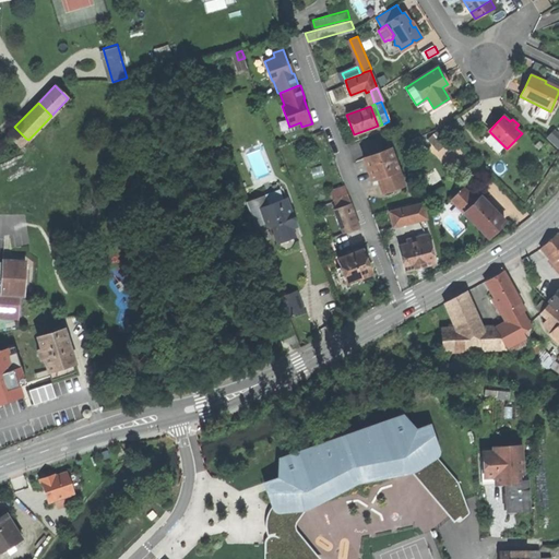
[(21,145),(26,139),(14,127),(7,134),(14,142),(15,141),(21,145)]
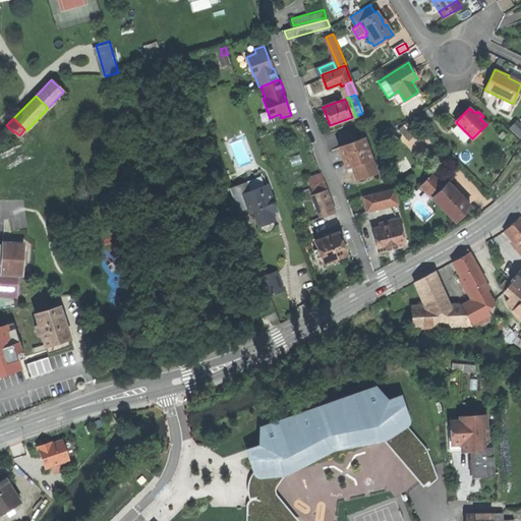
[(520,119),(512,127),(520,135),(520,119)]
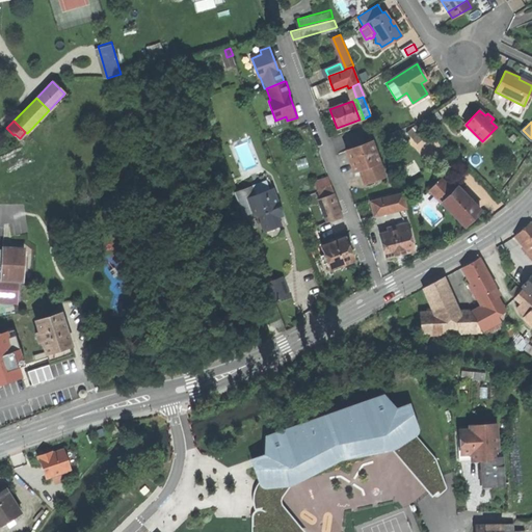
[(411,128),(422,139),(428,133),(417,123),(411,128)]
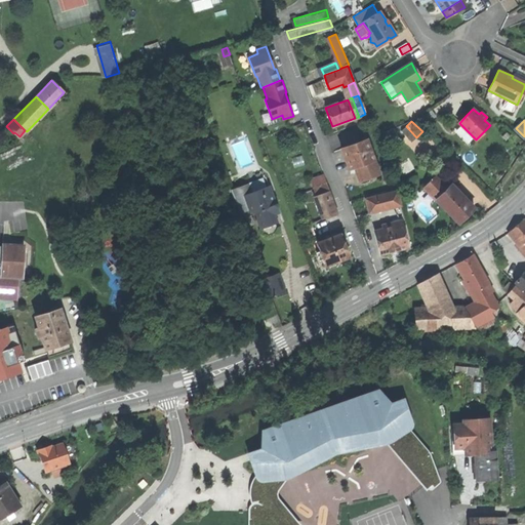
[(411,143),(416,137),(406,126),(400,131),(411,143)]
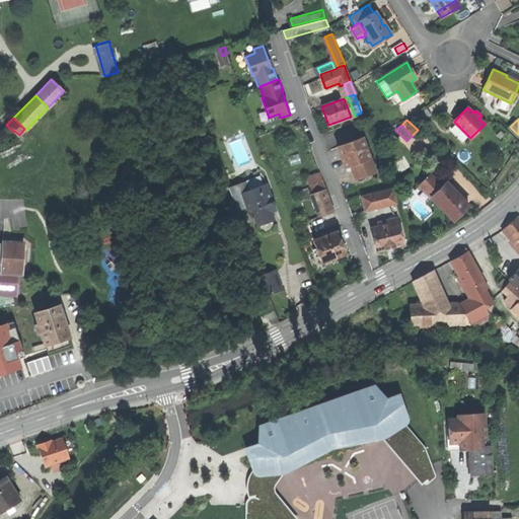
[(388,127),(375,132),(382,148),(385,147),(382,138),(391,134),(388,127)]
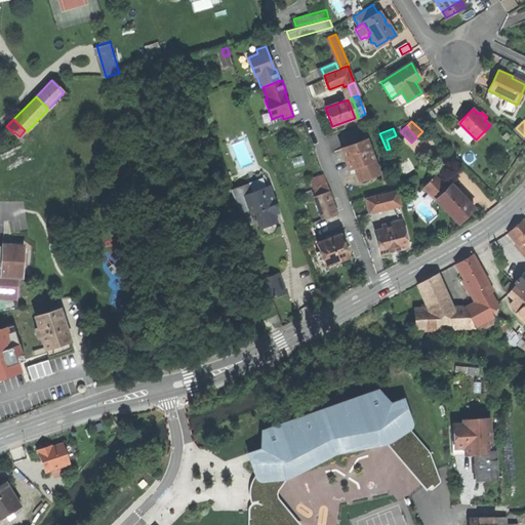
[(354,166),(359,180),(378,173),(366,139),(347,147),(353,163),(354,166)]
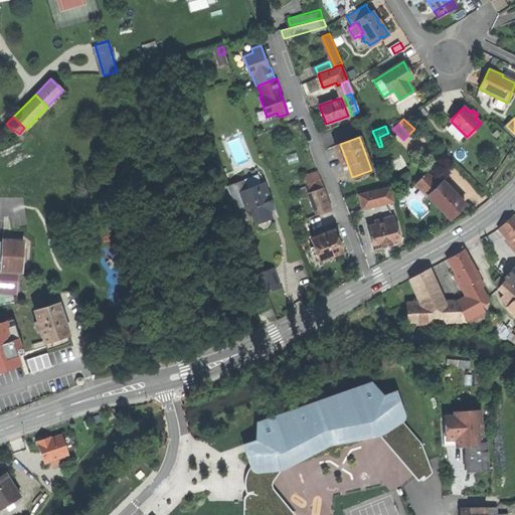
[(341,162),(346,160),(340,144),(335,146),(341,162)]
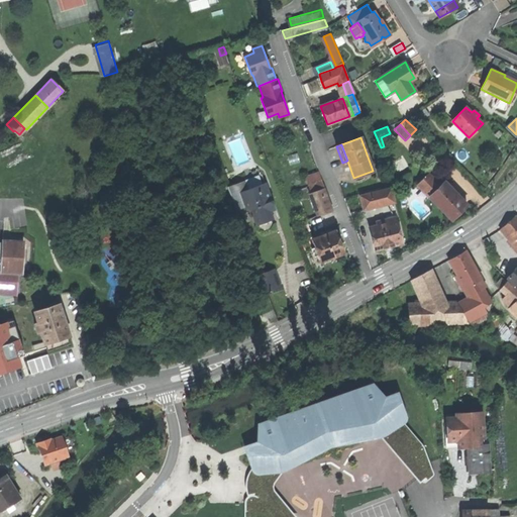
[(304,175),(319,214),(332,210),(317,170),(304,175)]
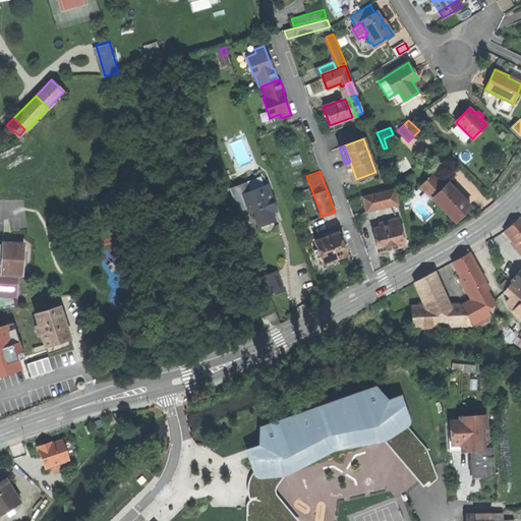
[(420,185),(432,198),(442,189),(429,176),(420,185)]
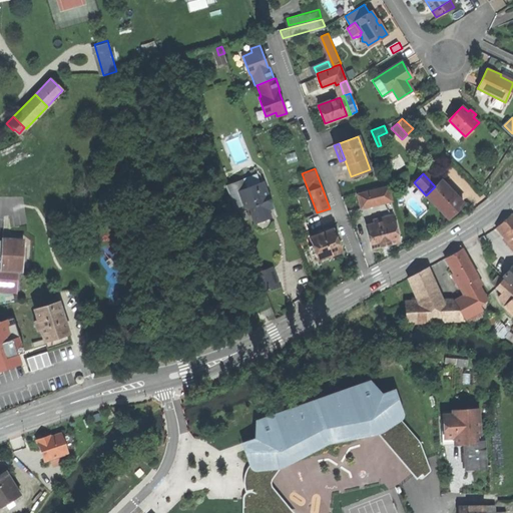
[(245,187),(241,178),(232,182),(236,184),(239,190),(245,187)]
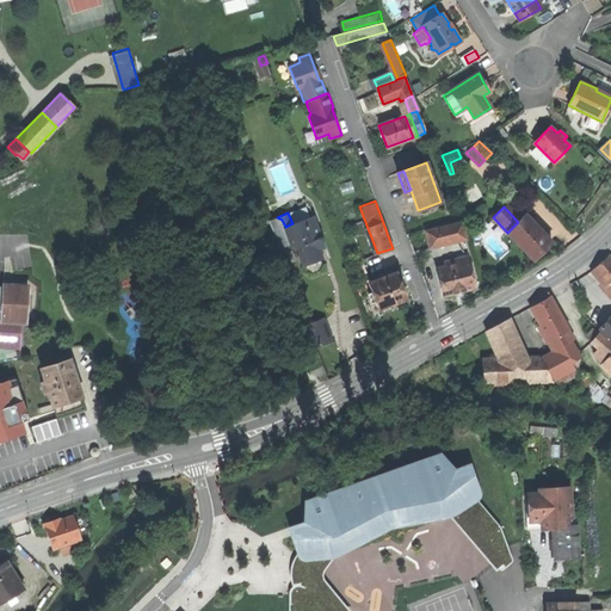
[(507,233),(534,260),(543,251),(551,242),(525,215),(518,222),(507,233)]
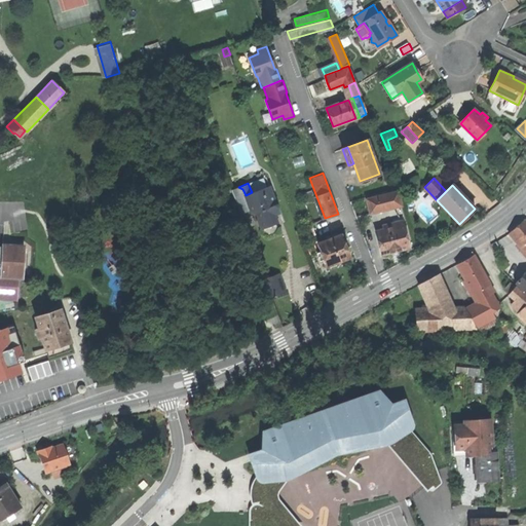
[(255,213),(261,229),(269,226),(277,223),(274,215),(279,213),(269,186),(252,192),(246,195),(242,196),(249,211),(250,214),(255,213)]
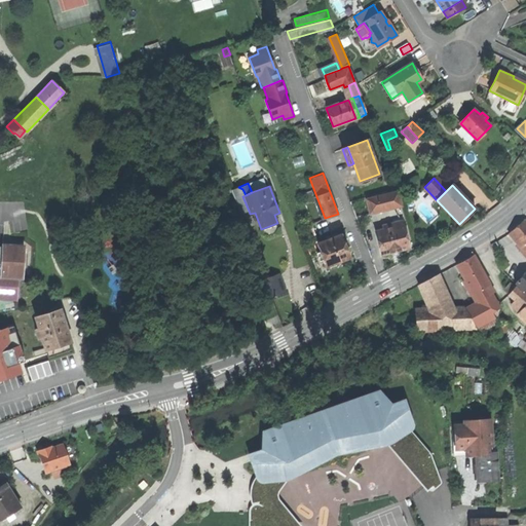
[(240,214),(249,211),(242,196),(246,195),(242,189),(238,187),(231,189),(240,214)]
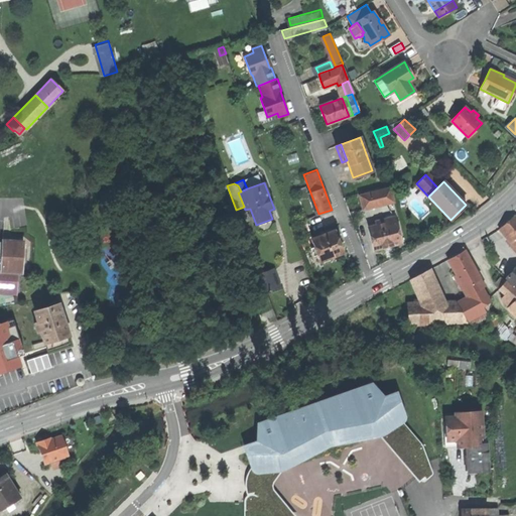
[(390,188),(360,196),(363,209),(393,202),(390,188)]
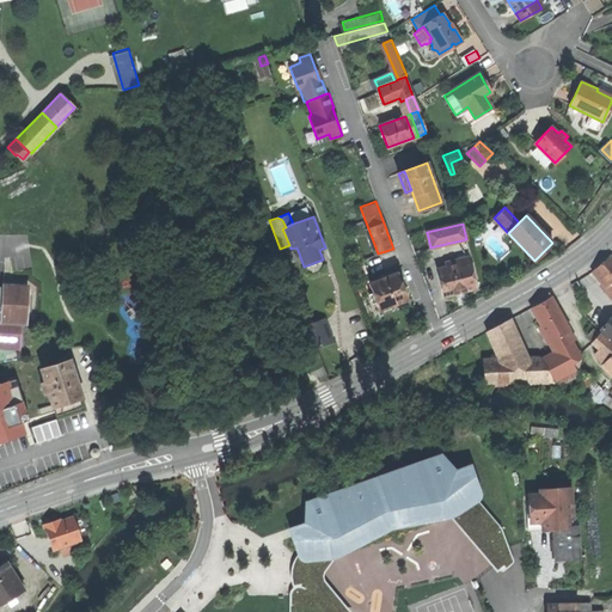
[(85,246),(90,261),(104,256),(99,240),(85,246)]
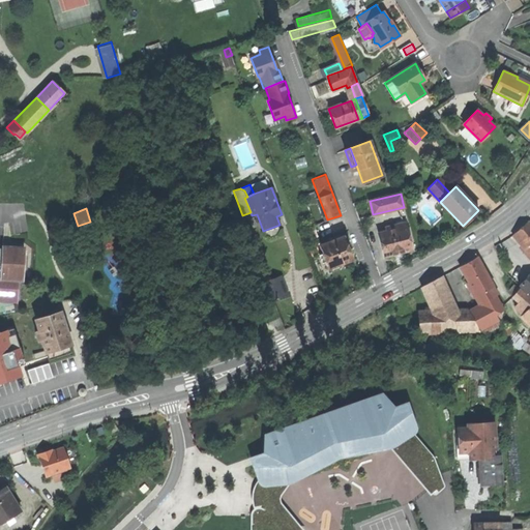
[(520,229),(512,235),(524,247),(529,254),(529,225),(528,222),(520,229)]
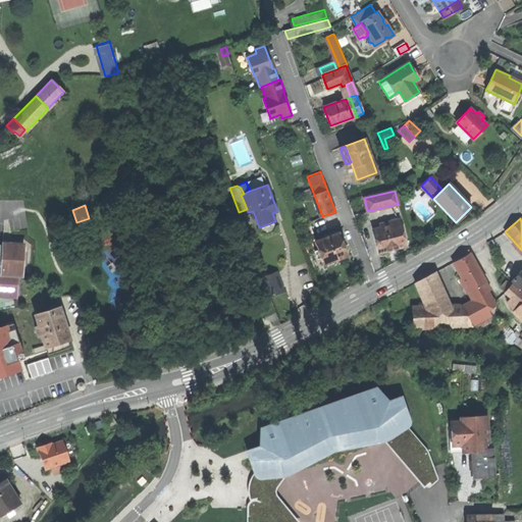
[(382,227),(373,229),(378,252),(390,249),(405,246),(400,223),(399,223),(382,227)]
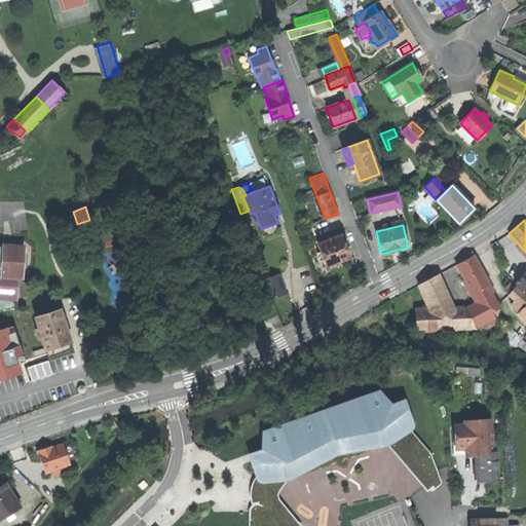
[(331,238),(317,243),(321,252),(324,260),(326,266),(328,266),(330,268),(336,265),(336,262),(348,258),(344,247),(340,235),(338,236),(331,238)]
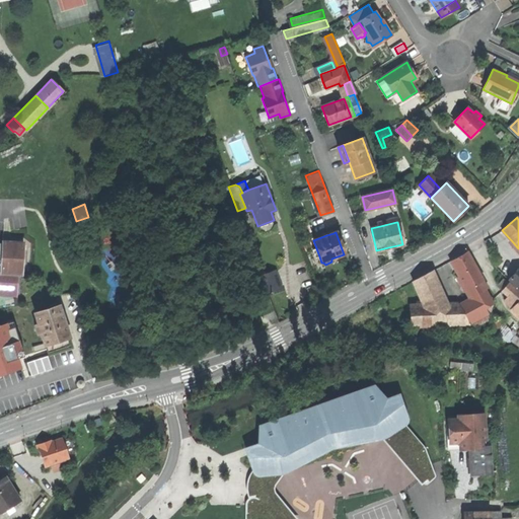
[(2,245),(0,244),(0,291),(17,292),(18,273),(22,274),(24,243),(3,241),(2,245)]
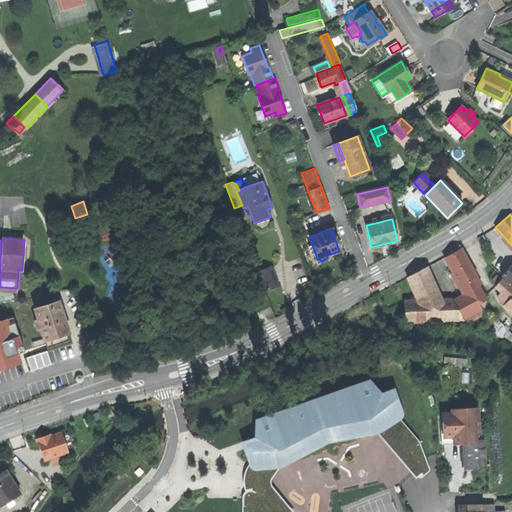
[(452,252),(444,257),(459,285),(476,276),(469,264),(468,261),(460,248),(452,252)]
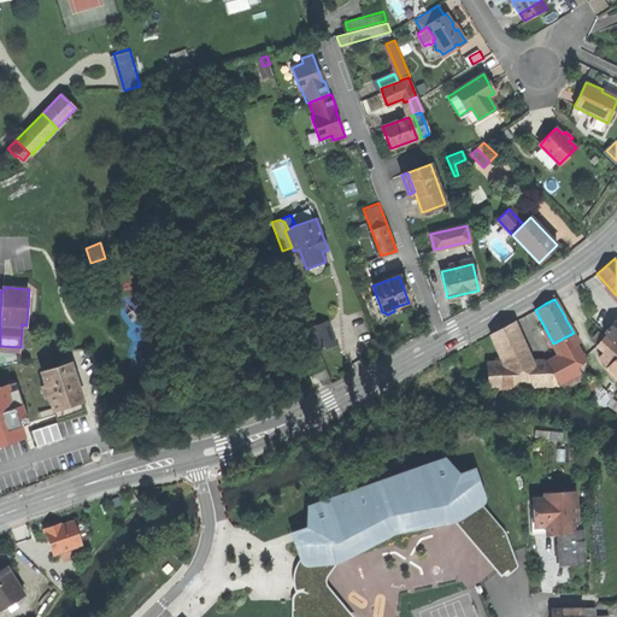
[(616,318),(604,331),(616,344),(616,318)]
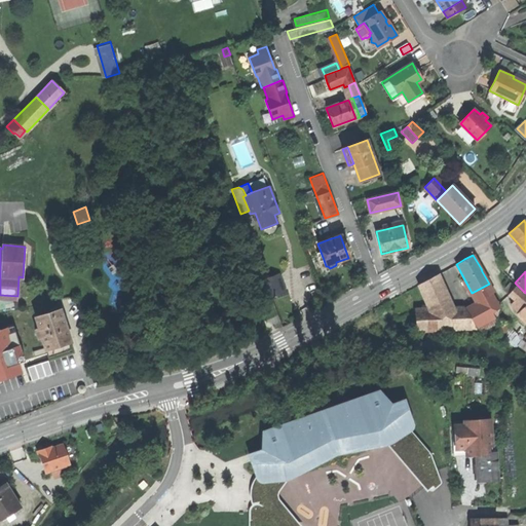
[(279,274),(265,279),(271,296),(286,291),(279,274)]
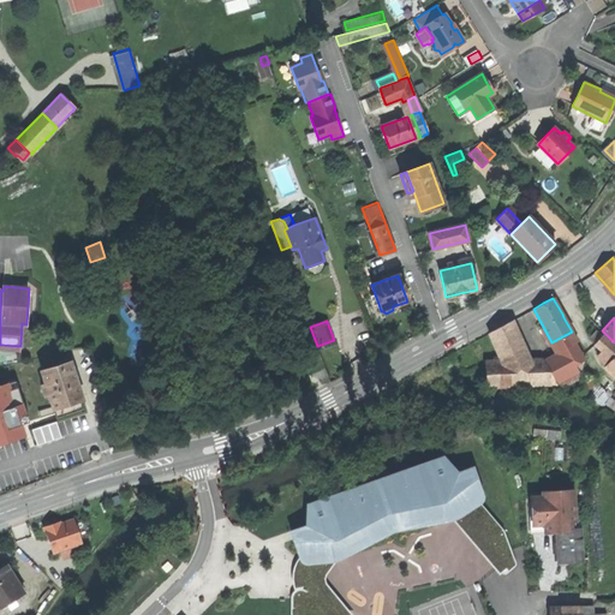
[(489,333),(500,358),(508,357),(525,353),(520,341),(518,342),(508,322),(489,333)]
